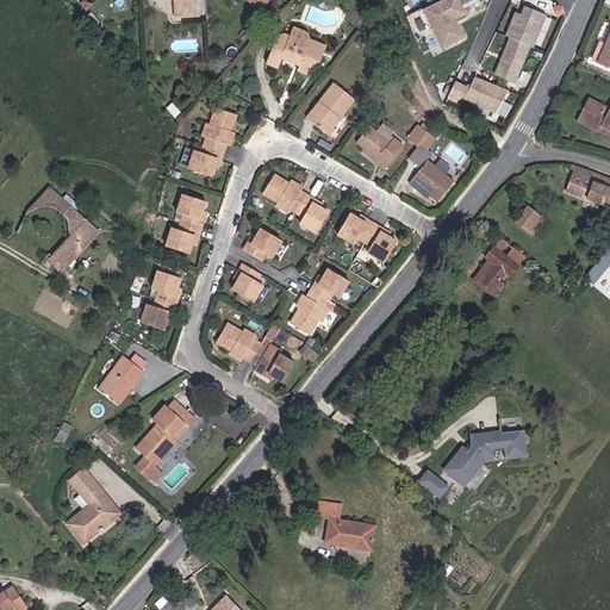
[(192,16),(191,0),(173,0),(175,17),(192,16)]
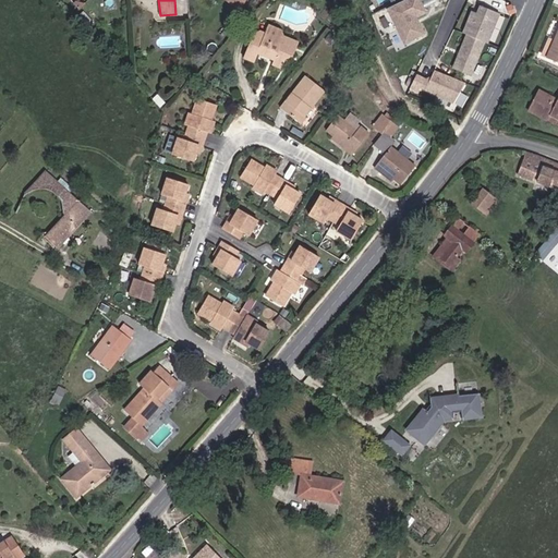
[(424,11),(417,0),(400,0),(386,8),(403,43),(422,33),(414,16),(424,11)]
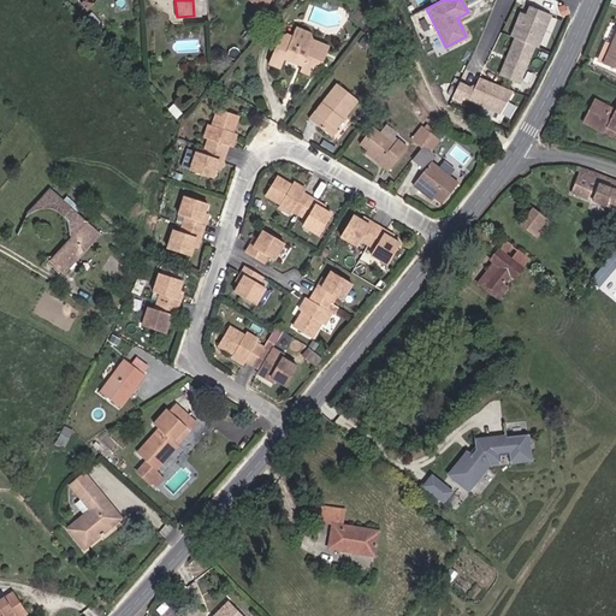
[(551,16),(531,7),(527,16),(521,12),(510,36),(515,39),(534,47),(538,48),(551,16)]
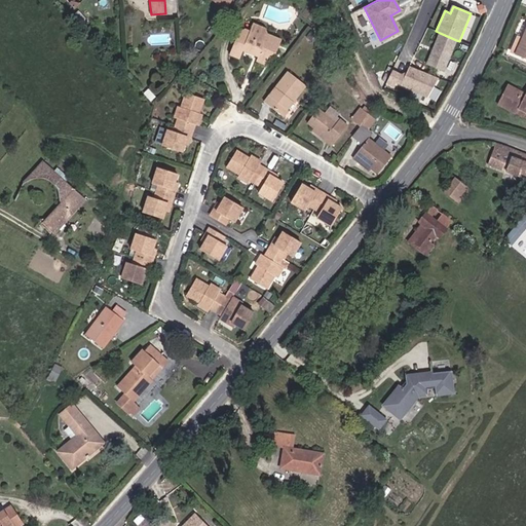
[(86,21),(78,12),(74,16),(82,25),(86,21)]
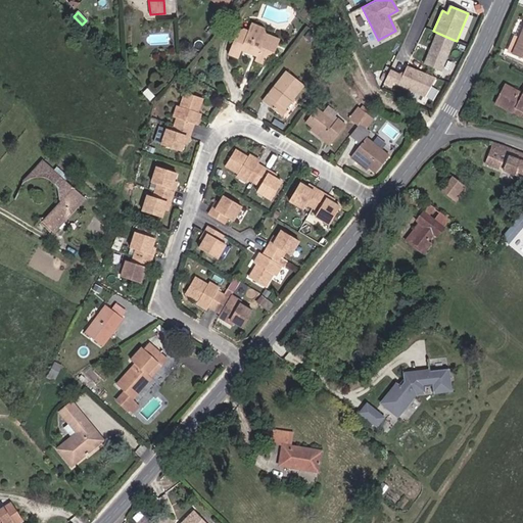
[(266,33),(264,29),(251,24),(248,32),(243,29),(238,31),(228,54),(238,58),(242,50),(256,56),(255,60),(264,64),(267,56),(274,53),(266,33)]
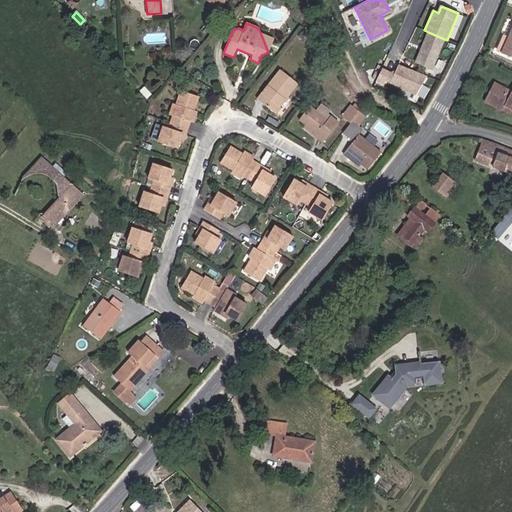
[(307,33),(302,30),(298,36),(303,39),(307,33)]
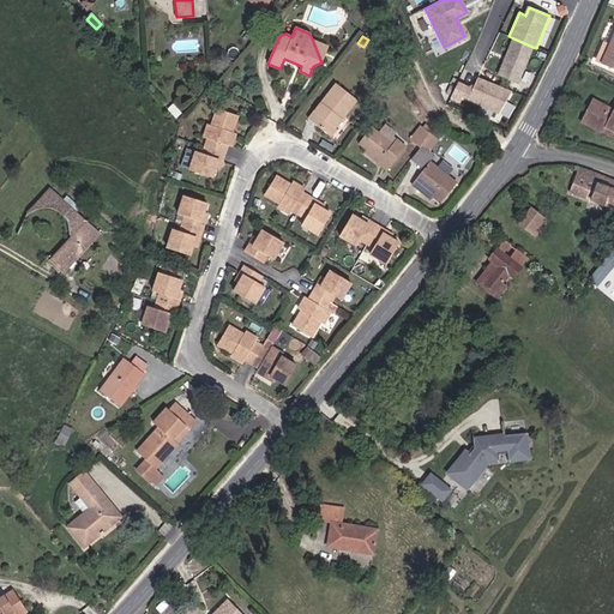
[(613,67),(613,36),(609,46),(605,43),(596,60),(613,67)]
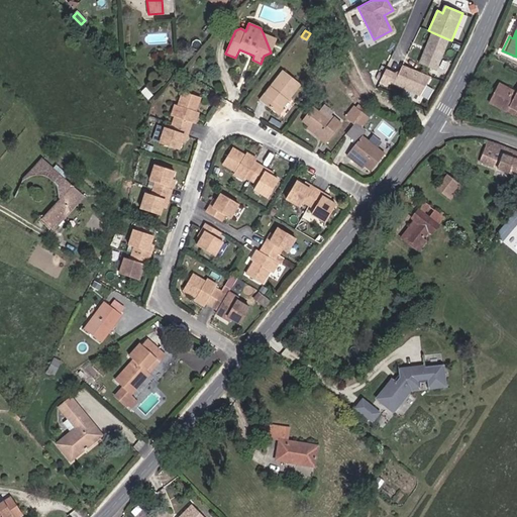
[(271,53),(277,38),(263,32),(271,53)]
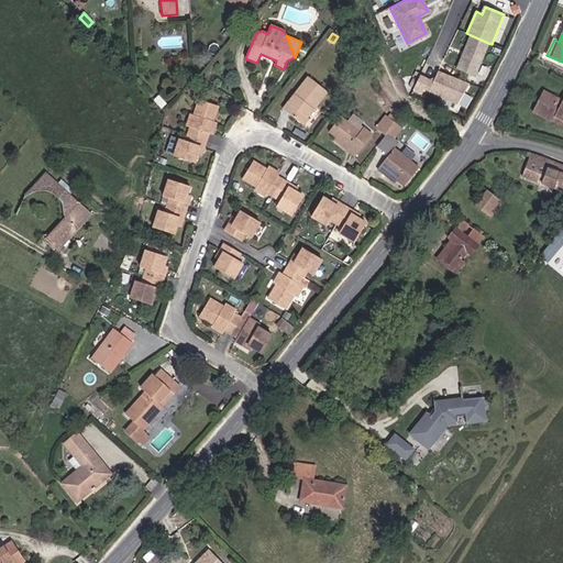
[(488,43),(471,35),(456,69),(474,77),(488,43)]
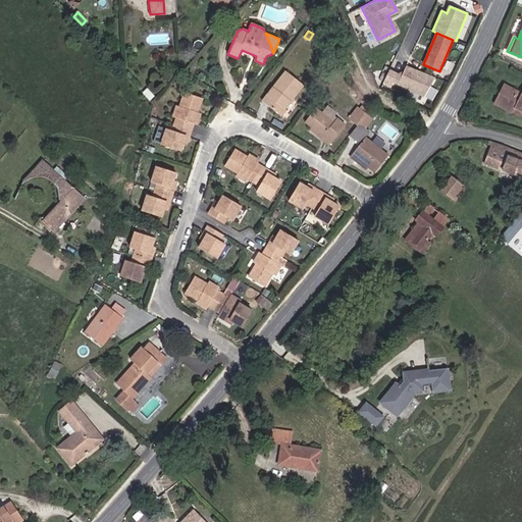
[(423,96),(434,77),(405,65),(401,75),(388,69),(382,83),(390,86),(393,82),(423,96)]
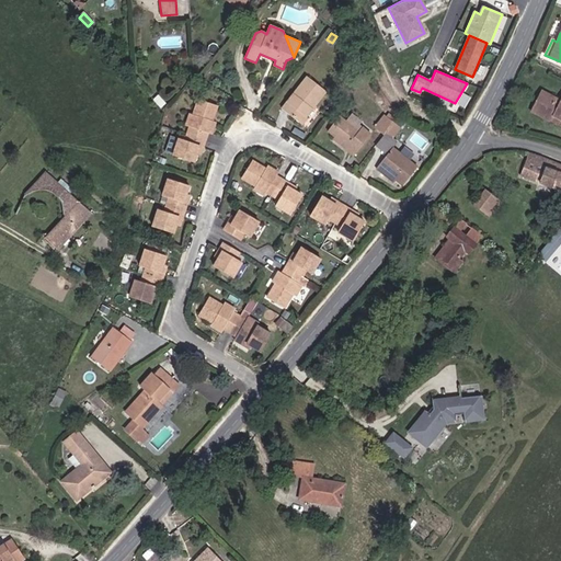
[(300,124),(325,92),(307,77),(282,109),(300,124)]
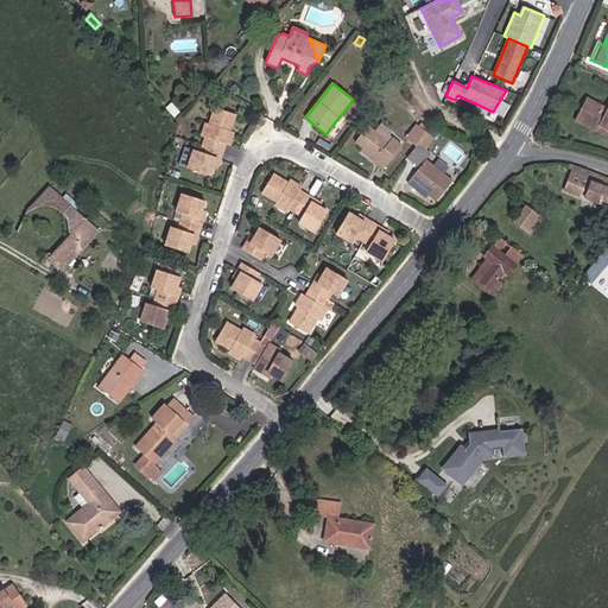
[(607,128),(607,106),(607,109),(587,99),(575,120),(595,131),(599,124),(607,128)]
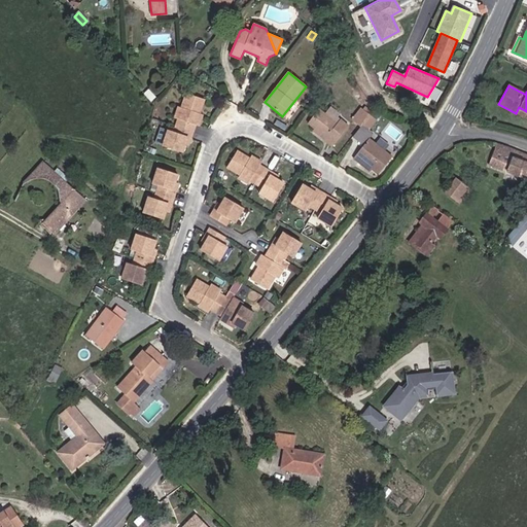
[(155,97),(148,90),(144,94),(151,101),(155,97)]
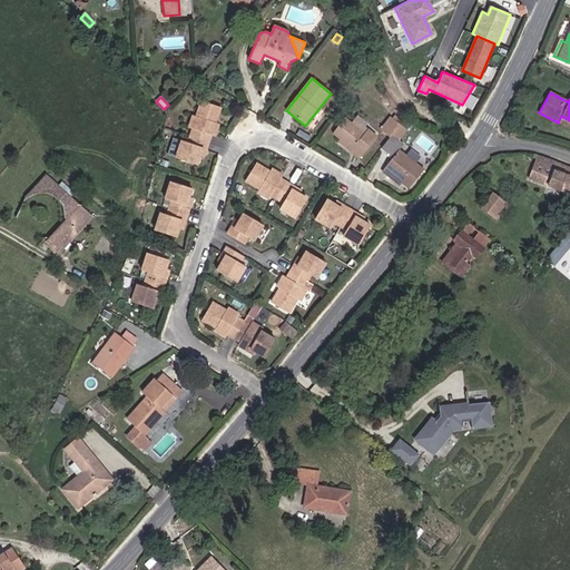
[(215,136),(219,125),(216,124),(213,123),(214,118),(217,119),(222,108),(202,101),(196,117),(193,116),(188,127),(193,129),(188,143),(182,140),(176,158),(197,165),(200,157),(204,148),(207,149),(212,135),(215,136)]
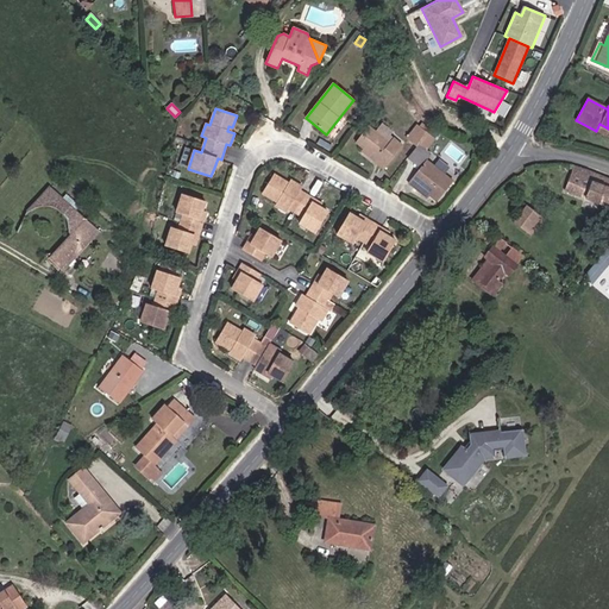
[(393,132),(382,123),(376,131),(390,143),(394,138),(390,136),(393,132)]
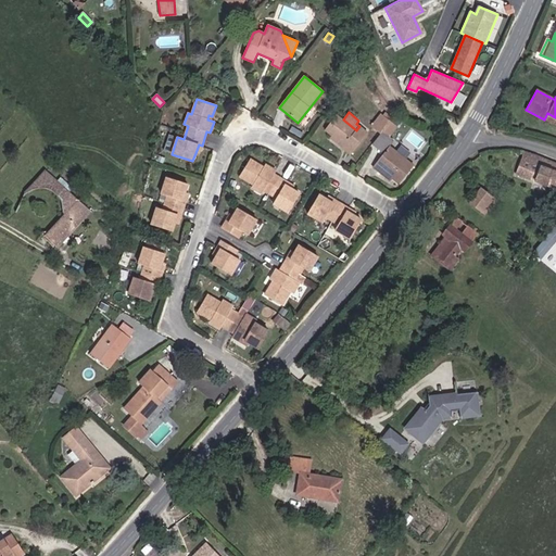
[(390,122),(380,114),(373,125),(381,133),(382,131),(390,122)]
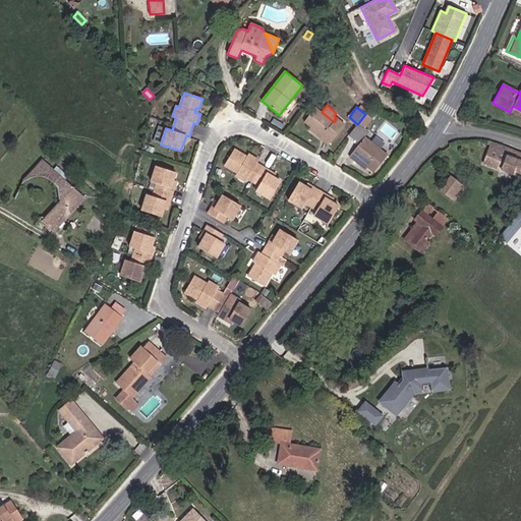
[(322,112),(315,108),(304,121),(310,127),(323,135),(321,138),(329,145),(344,124),(337,118),(334,122),(322,112)]
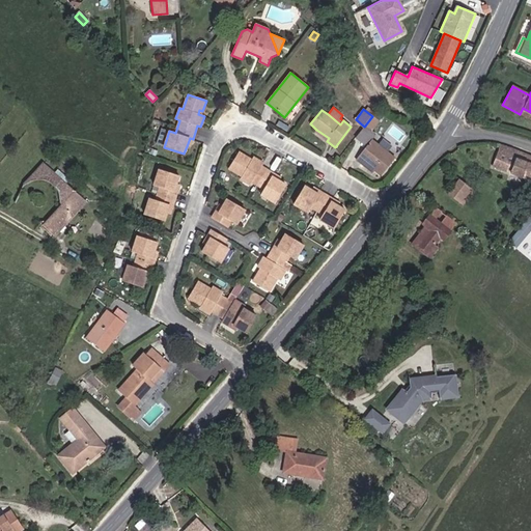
[(371,131),(379,121),(372,116),(365,126),(371,131)]
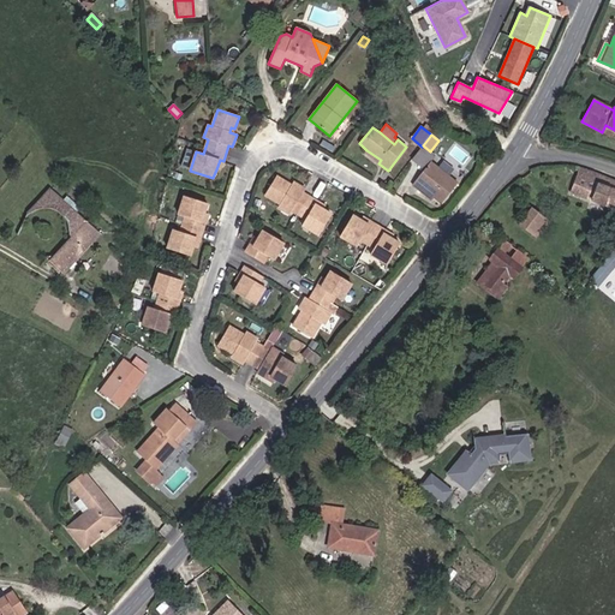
[(422,147),(412,159),(424,169),(430,161),(436,155),(430,151),(423,145),(422,147)]
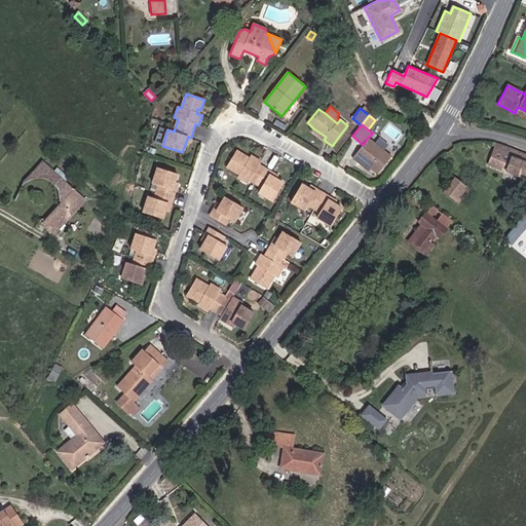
[(326,137),(313,128),(312,130),(324,140),(326,137)]
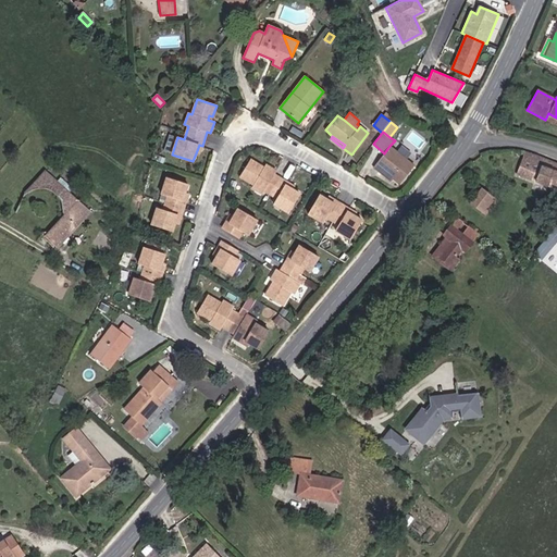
[(390,146),(384,153),(373,166),(380,172),(382,170),(394,178),(400,184),(415,165),(390,146)]
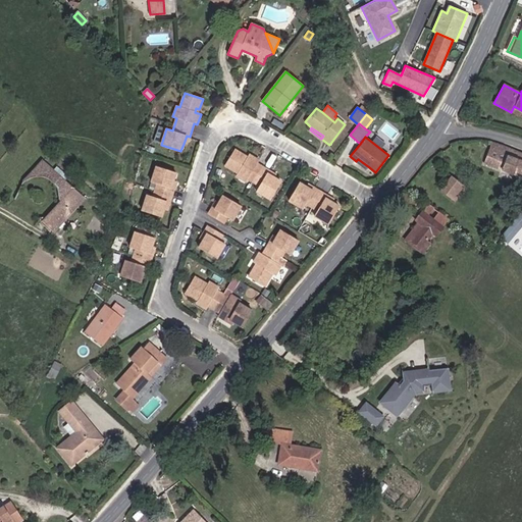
[(521,177),(521,154),(492,143),(484,163),(521,177)]
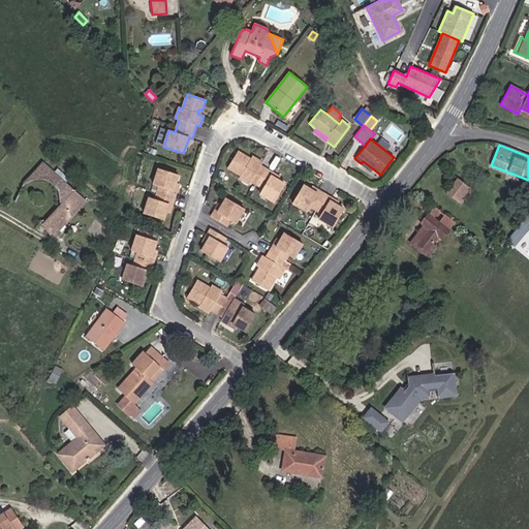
[(262,162),(252,156),(251,159),(249,161),(246,159),(248,157),(238,151),(227,167),(241,176),(240,179),(249,185),(251,181),(262,188),(259,193),(274,203),(285,184),(278,180),(271,176),(273,173),(260,165),(262,162)]
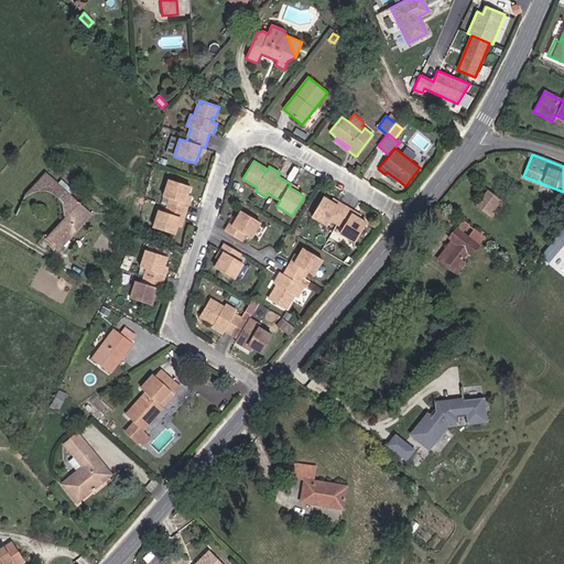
[(399,181),(387,172),(384,174),(397,184),(399,181)]
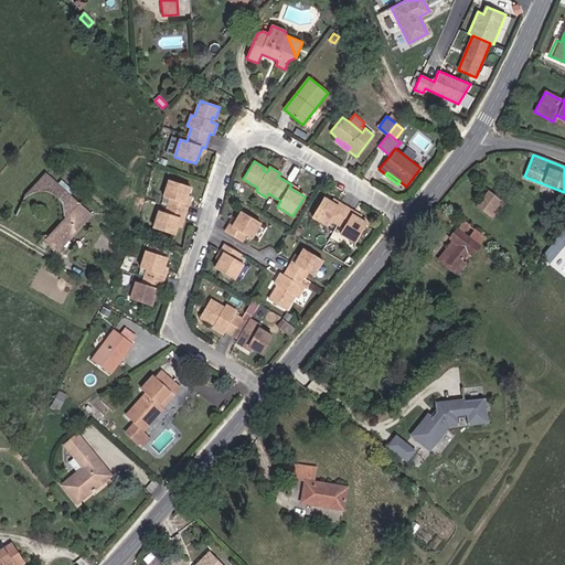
[(92,214),(45,173),(25,195),(27,196),(28,195),(32,192),(33,192),(39,191),(45,191),(49,191),(51,192),(53,193),(55,194),(57,196),(59,199),(61,201),(62,204),(63,204),(63,208),(64,212),(64,215),(66,217),(46,240),(59,251),(92,214)]
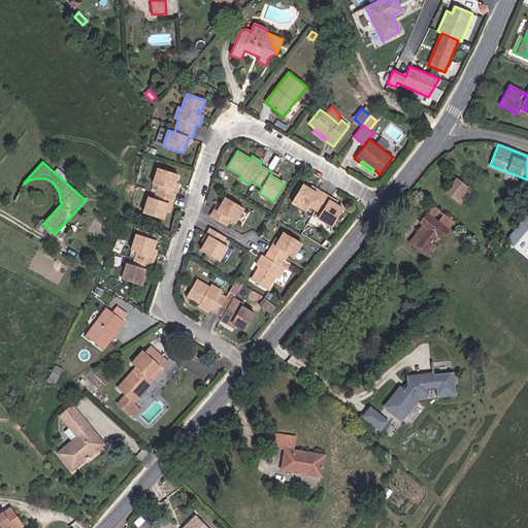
[(175,183),(178,174),(158,168),(153,185),(159,187),(157,192),(155,199),(149,197),(143,213),(163,220),(166,212),(169,203),(172,204),(176,192),(173,191),(175,183)]
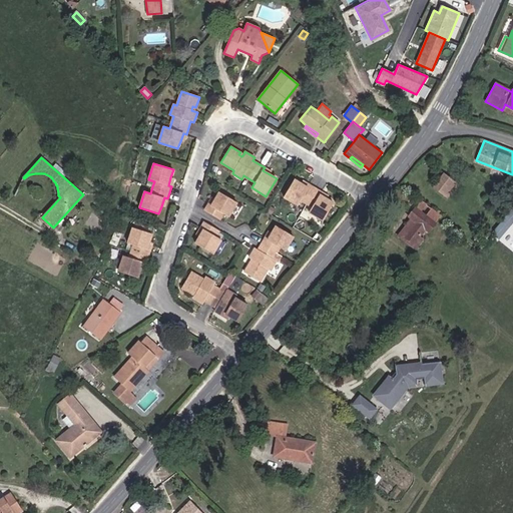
[(450,194),(458,184),(443,173),(433,187),(448,197),(450,194)]
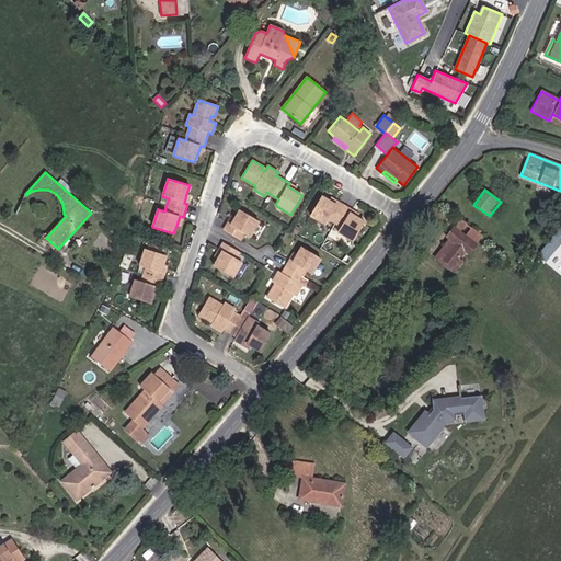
[(338,205),(329,201),(321,196),(310,216),(325,225),(329,219),(341,226),(338,232),(353,241),(365,221),(357,217),(348,213),(351,209),(339,203),(338,205)]
